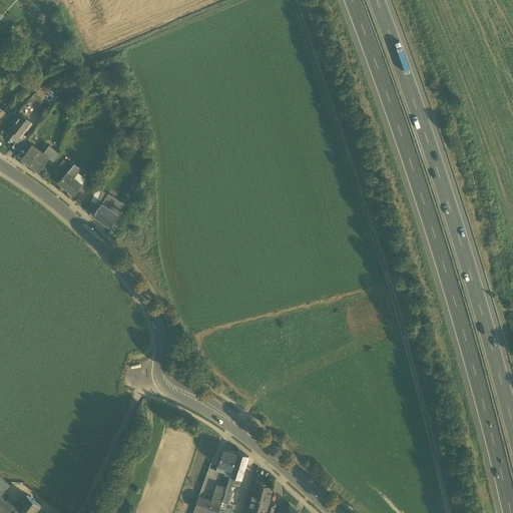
[(115,81),(111,70),(102,73),(106,84),(115,81)]
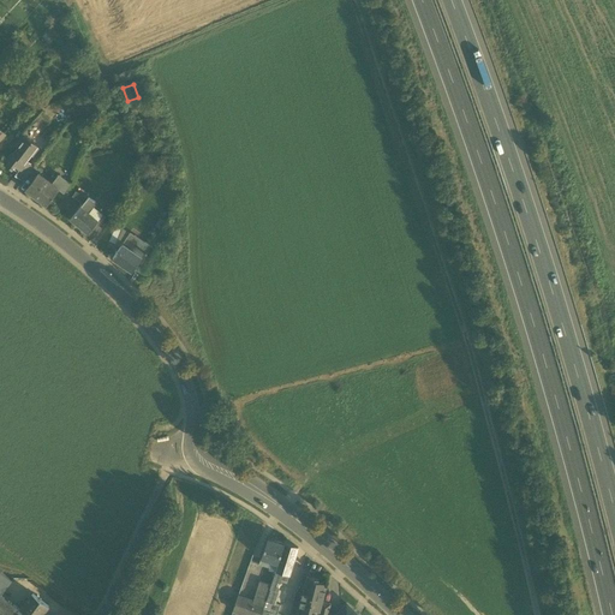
[(22,169),(23,171),(29,162),(28,161),(31,155),(34,157),(40,149),(40,148),(35,144),(36,143),(24,135),(17,144),(19,147),(18,149),(15,154),(12,153),(5,162),(15,169),(17,166),(22,169)]
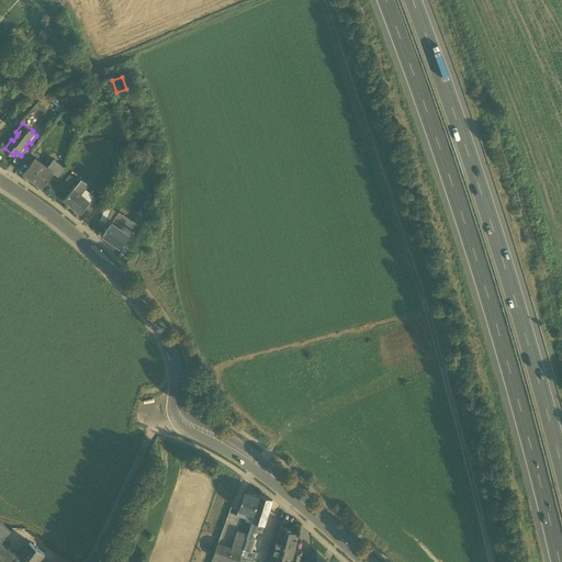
[(14,161),(21,166),(32,152),(26,148),(21,156),(20,155),(18,158),(14,161)]
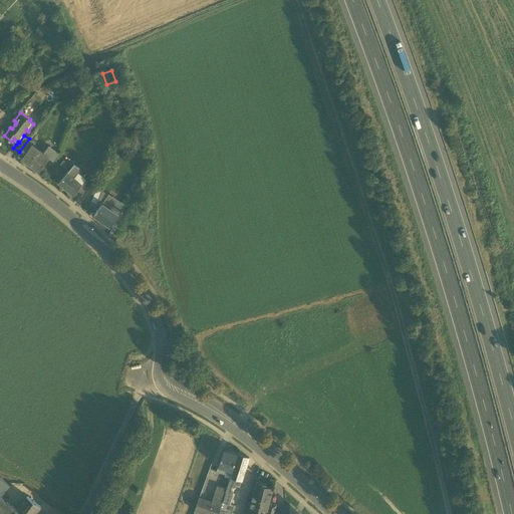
[(21,159),(39,173),(50,159),(56,151),(49,146),(43,154),(32,145),(21,159)]
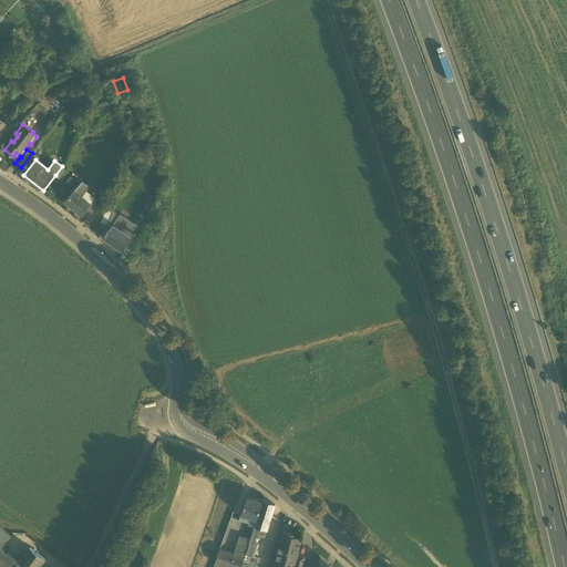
[(62,166),(55,175),(59,178),(65,169),(62,166)]
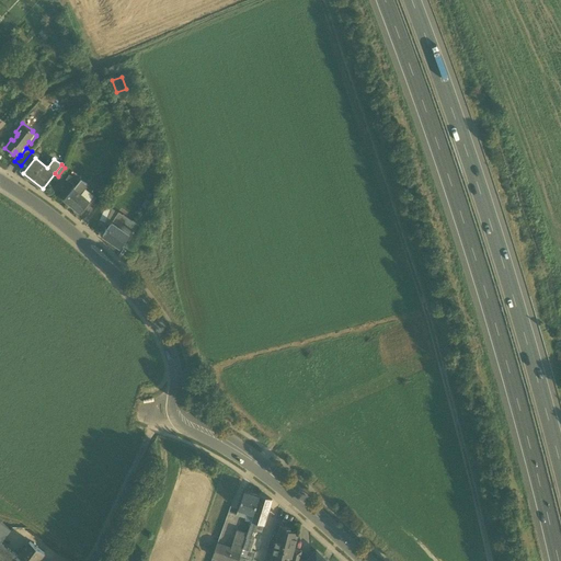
[(66,180),(73,184),(77,180),(69,175),(66,180)]
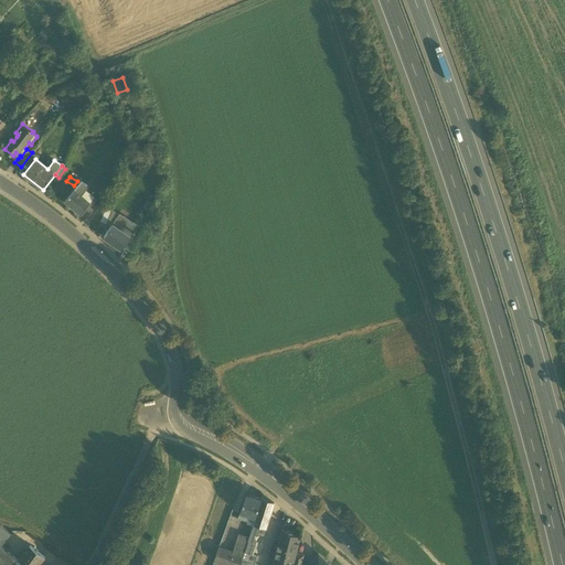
[(75,190),(81,194),(87,185),(82,181),(75,190)]
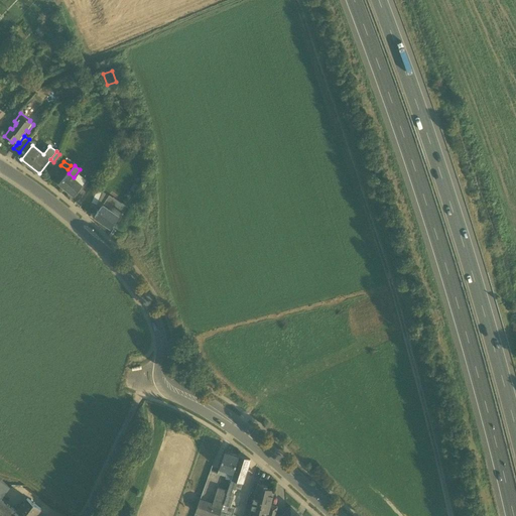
[(59,183),(74,196),(83,184),(75,178),(74,177),(69,173),(68,173),(59,183)]
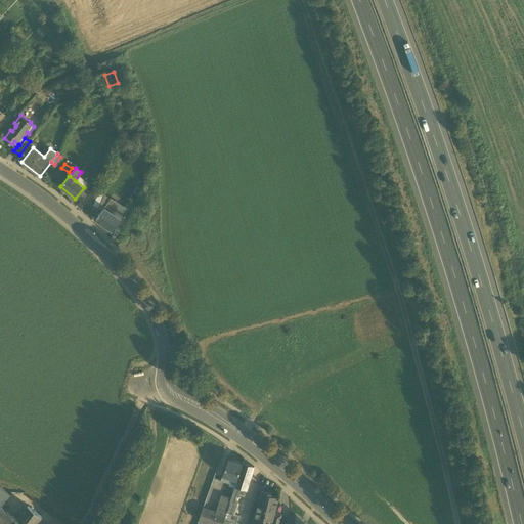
[(80,176),(76,181),(84,187),(88,183),(80,176)]
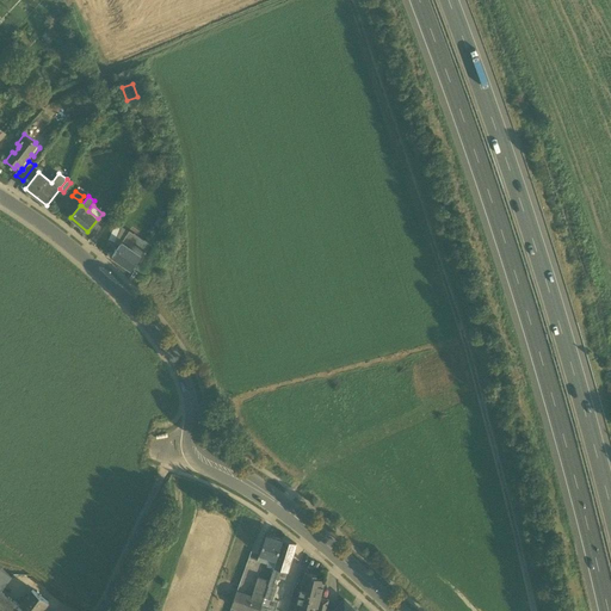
[(160,228),(165,220),(159,216),(154,224),(160,228)]
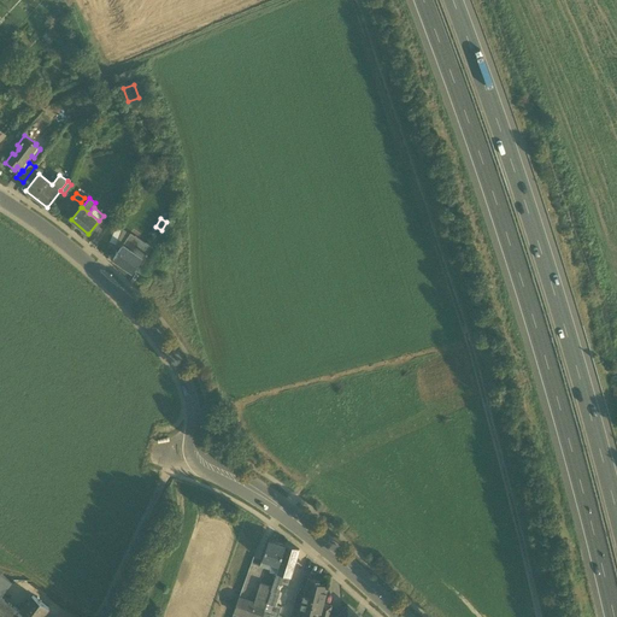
[(110,241),(117,245),(123,230),(117,228),(110,241)]
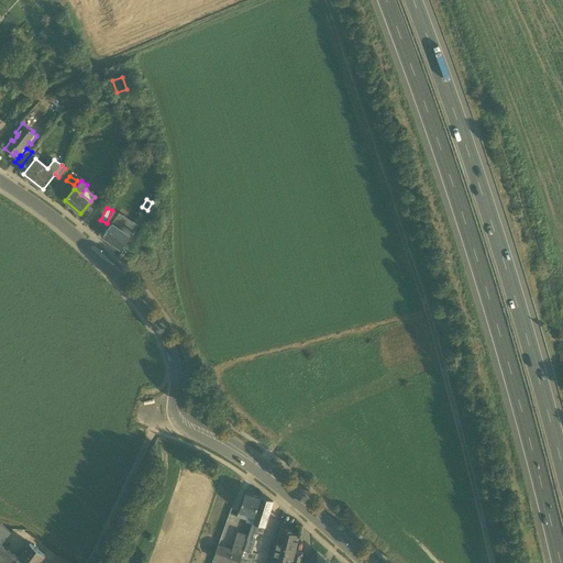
[(112,223),(118,216),(120,212),(112,209),(112,210),(107,223),(111,225),(112,223)]
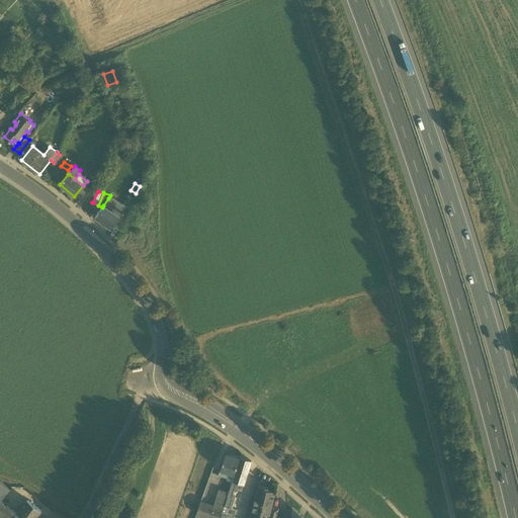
[(108,198),(103,205),(120,218),(121,219),(127,207),(122,204),(113,198),(112,200),(108,198)]
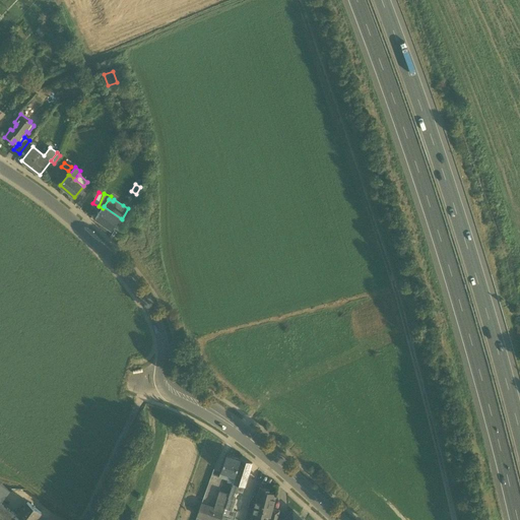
[(112,230),(121,218),(104,206),(103,208),(95,218),(112,230)]
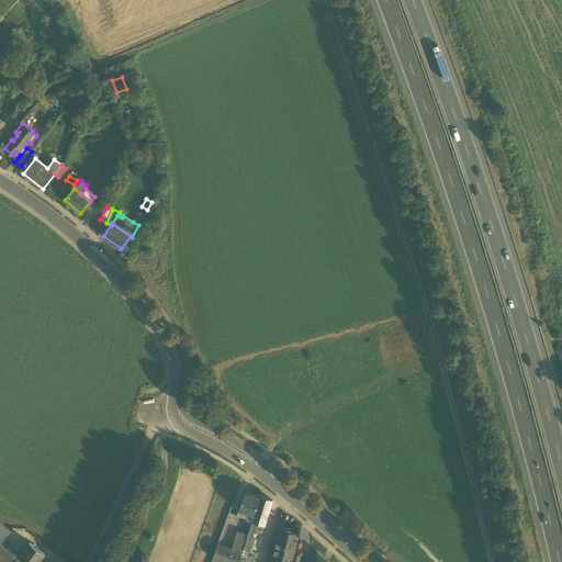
[(247,513),(254,515),(256,508),(260,496),(246,492),(237,515),(246,517),(247,513)]
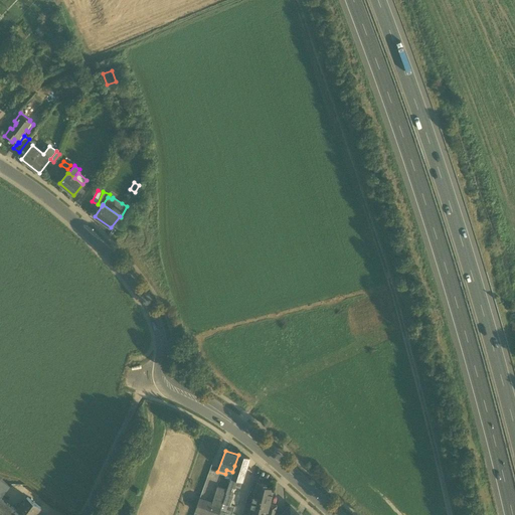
[(238,455),(234,466),(245,470),(249,459),(238,455)]
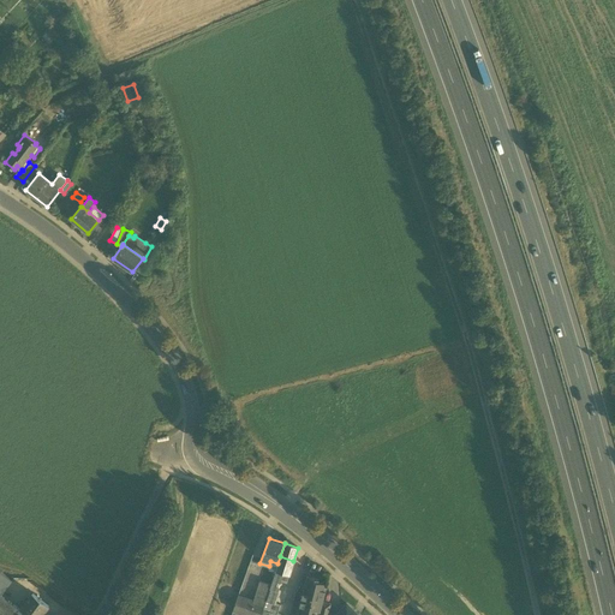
[(287,583),(293,561),(280,556),(278,563),(276,571),(275,572),(272,586),(270,587),(278,591),(281,580),(287,583)]
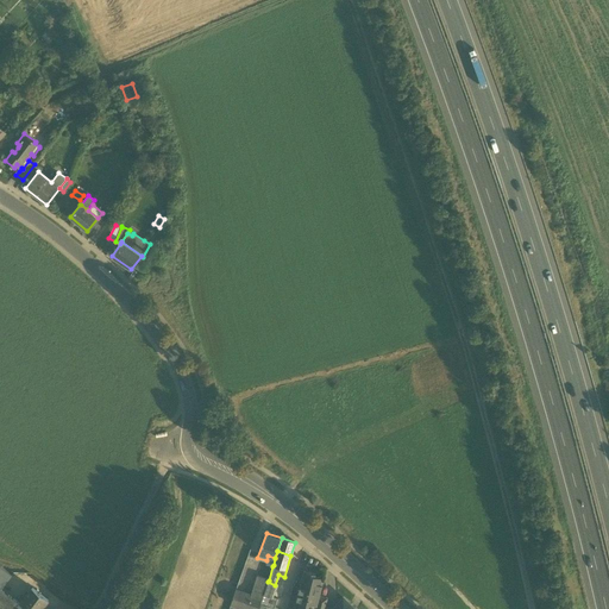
[(268,556),(267,560),(265,564),(272,566),(274,565),(275,558),(268,556)]
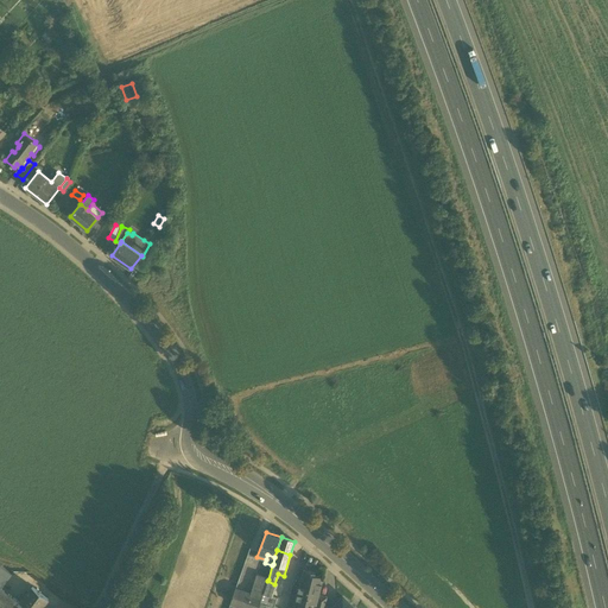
[(0,589),(1,589),(12,575),(0,565),(0,589)]
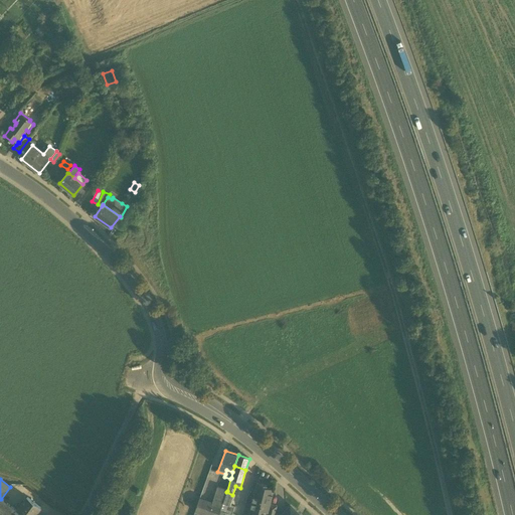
[(260,514),(262,510),(269,512),(271,504),(275,489),(267,487),(268,485),(256,482),(251,503),(247,514),(260,514)]
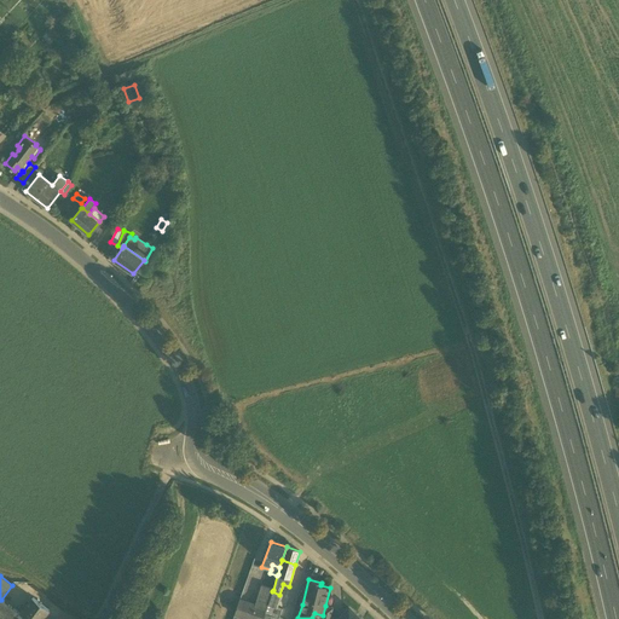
[(256,599),(268,602),(272,591),(273,590),(262,586),(262,585),(261,585),(261,586),(256,599)]
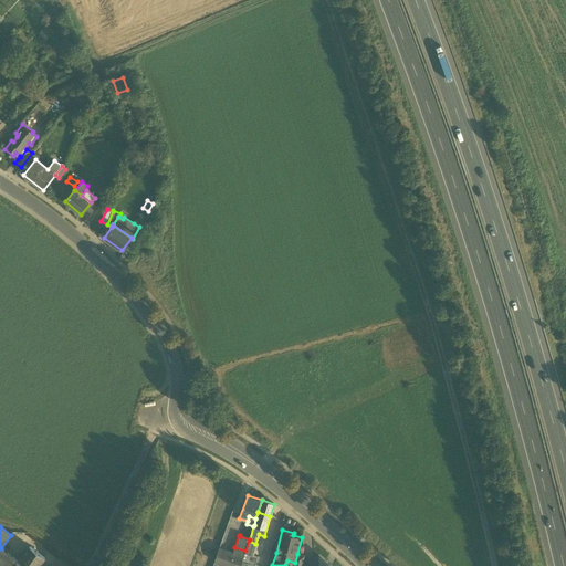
[(258,544),(255,544),(249,541),(245,551),(245,552),(254,555),(258,544)]
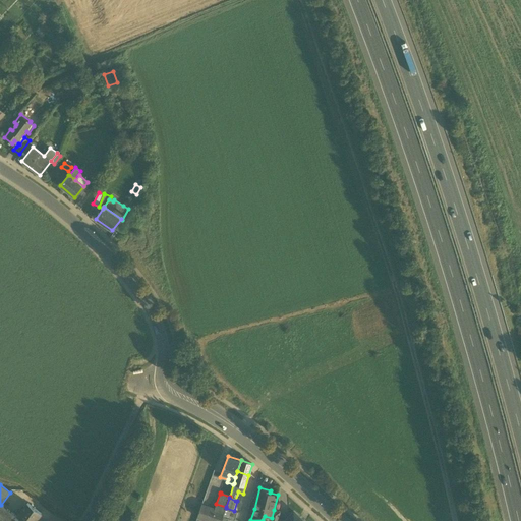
[(17,517),(22,520),(36,520),(42,513),(27,503),(17,517)]
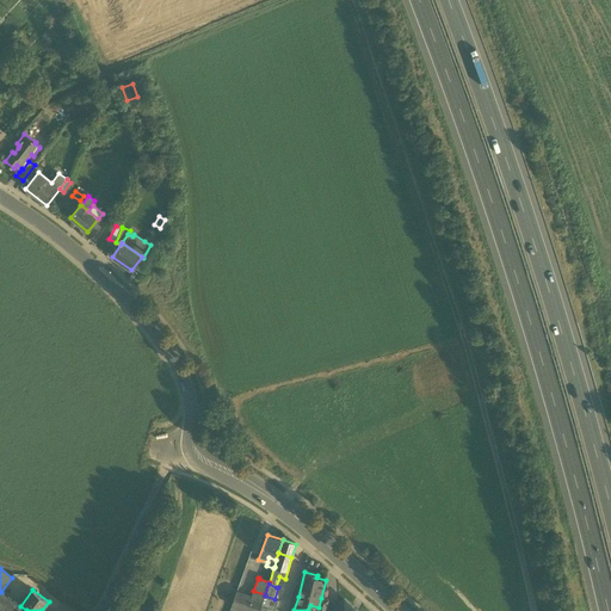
[(232,608),(242,610),(259,610),(261,605),(265,596),(265,594),(253,591),(252,597),(236,592),(232,608)]
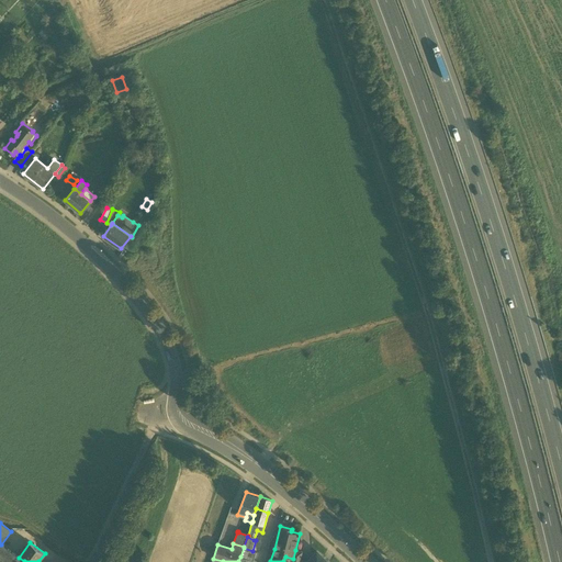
[(0,544),(0,558),(6,561),(24,561),(19,558),(1,544),(0,544)]
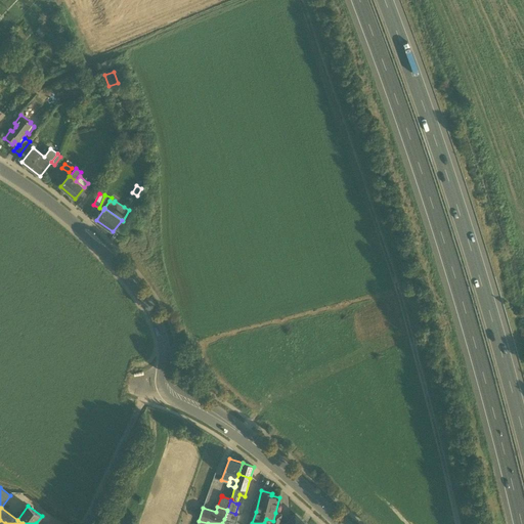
[(246,523),(252,523),(256,512),(250,510),(246,523)]
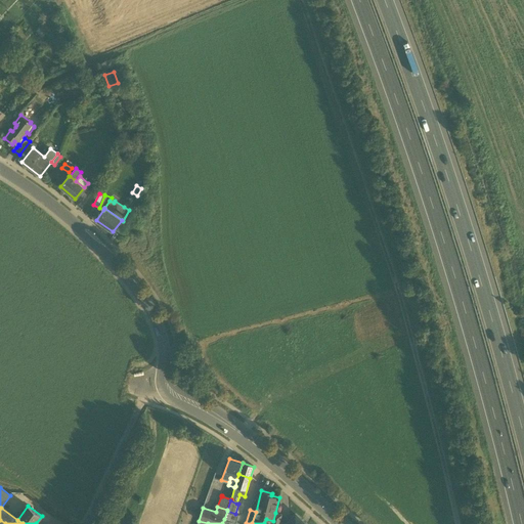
[(233,522),(236,523),(238,515),(235,514),(227,511),(224,519),(229,520),(233,522)]
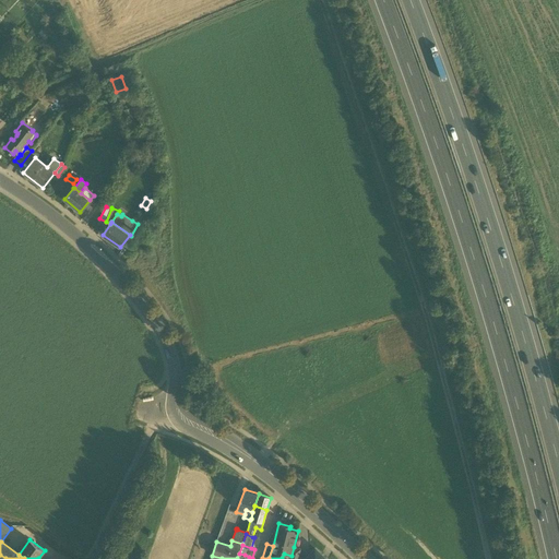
[(289,558),(297,558),(300,549),(294,547),(292,556),(289,558)]
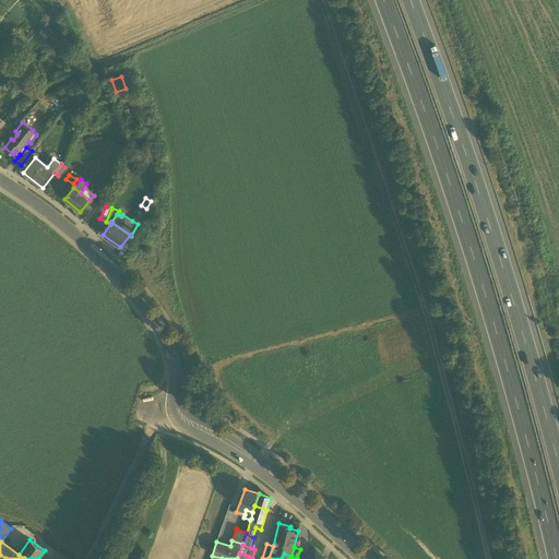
[(325,558),(316,548),(305,558),(325,558)]
